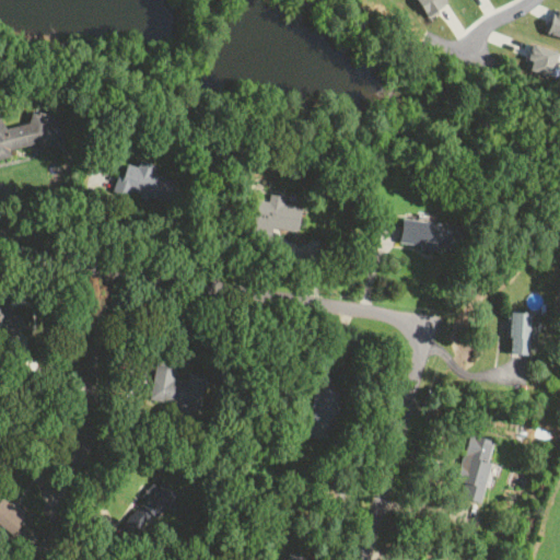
[(417,0),(424,15),(447,4),(444,0),(417,0)]
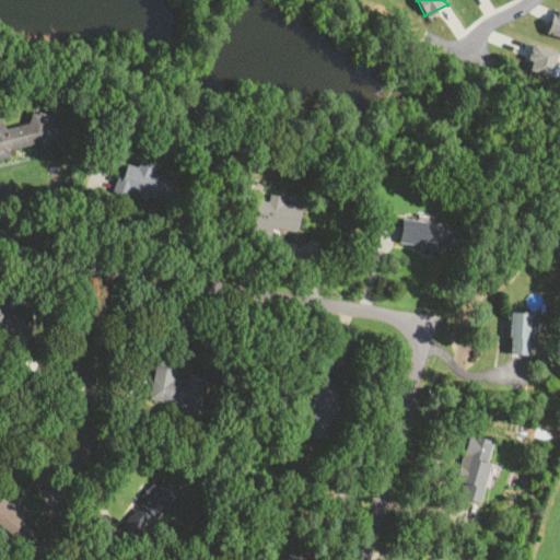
[(559,10),(552,8),(545,32),(559,36),(559,10)]
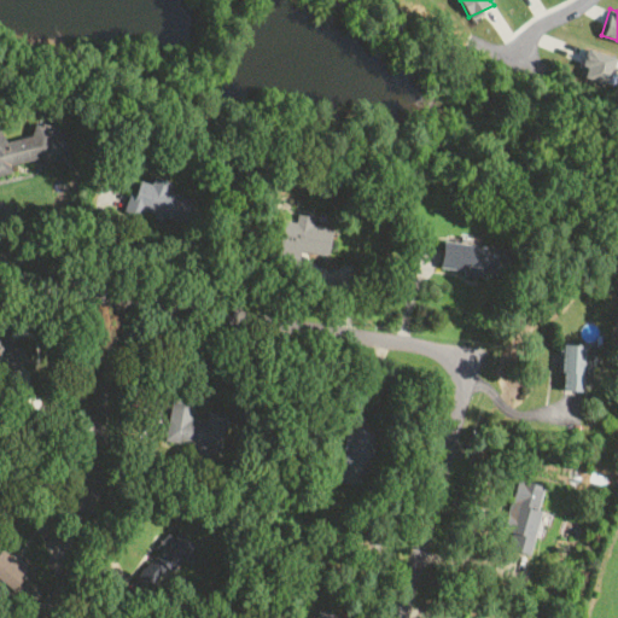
[(617,57),(587,47),(578,74),(607,83),(617,57)]
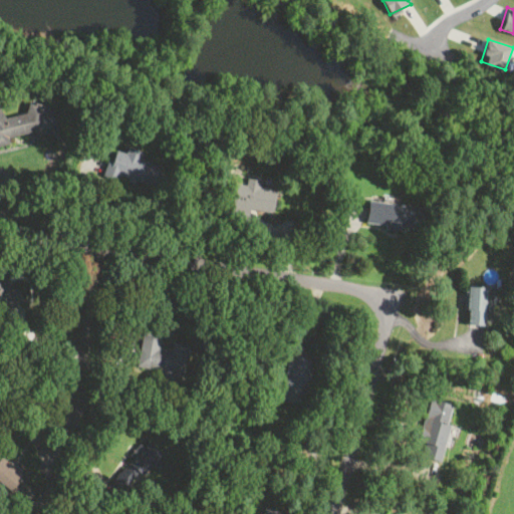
[(28,113),(3,116),(0,110),(0,143),(15,136),(47,132),(45,102),(27,104),(28,113)]
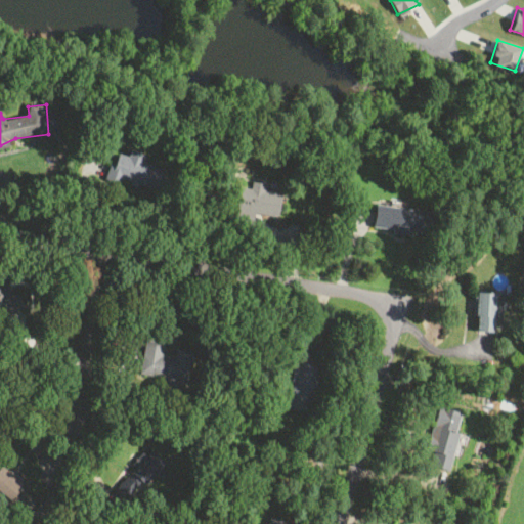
[(143,164),(145,155),(129,149),(128,156),(114,151),(107,178),(159,191),(164,169),(143,164)]
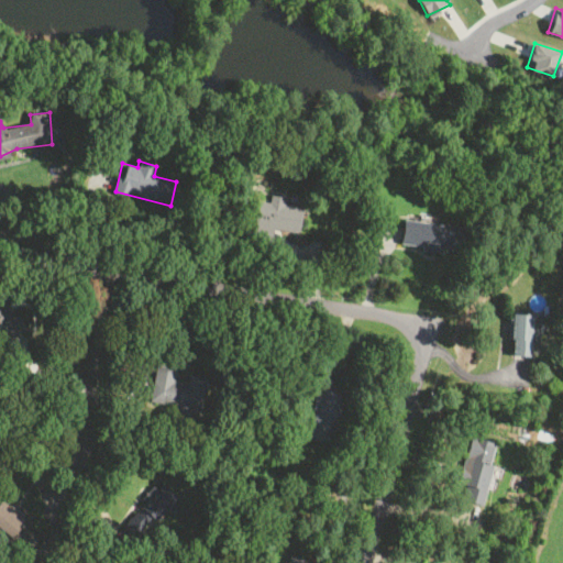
[(257,200),(254,225),(299,233),(304,208),(282,205),(284,196),(271,192),(269,202),(257,200)]
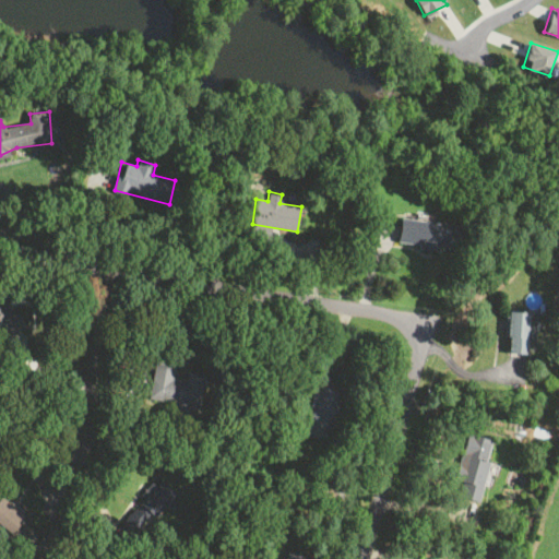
[(401,216),(397,244),(460,251),(463,224),(401,216)]
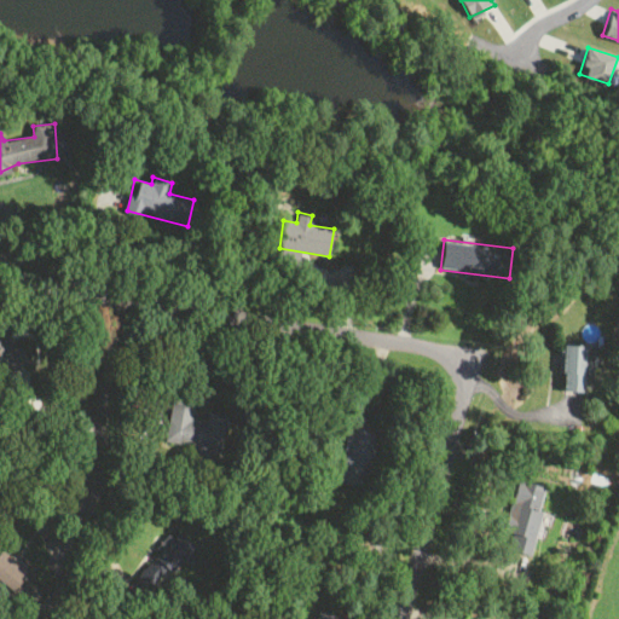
[(0,372),(27,366),(22,346),(12,347),(7,323),(0,324),(0,372)]
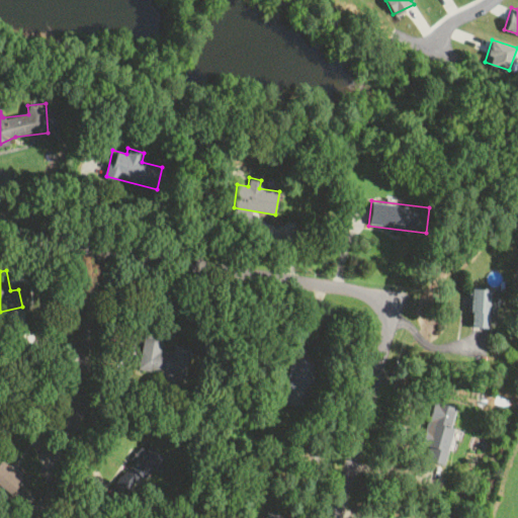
[(492,287),(470,287),(470,328),(492,328),(492,287)]
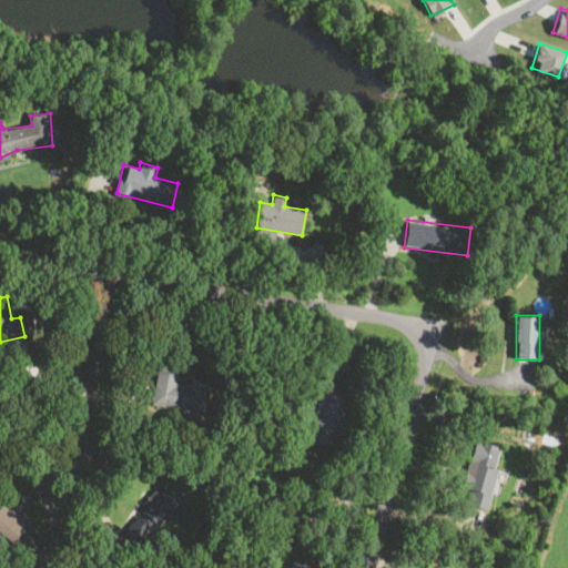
[(181,412),(180,418),(200,421),(206,381),(190,378),(189,386),(175,384),(176,371),(158,368),(152,407),(181,412)]
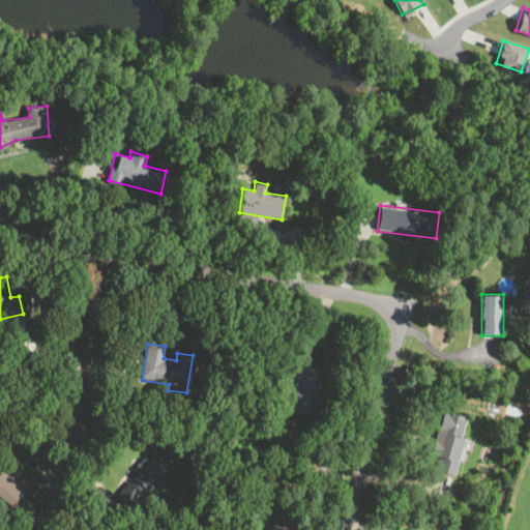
[(320,371),(298,366),(288,412),(310,417),(320,371)]
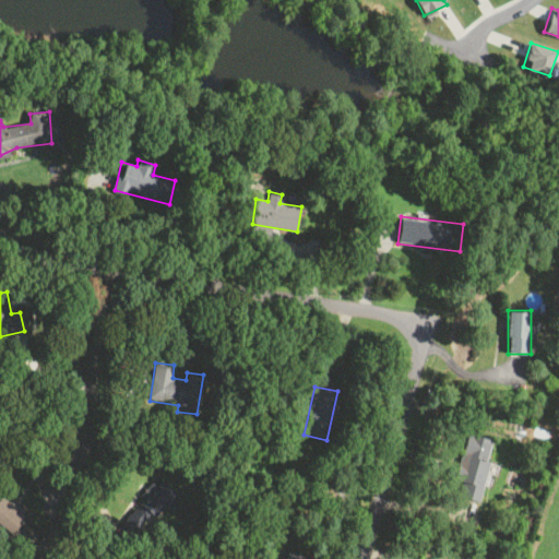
[(492,440),(465,435),(452,495),(479,501),(492,440)]
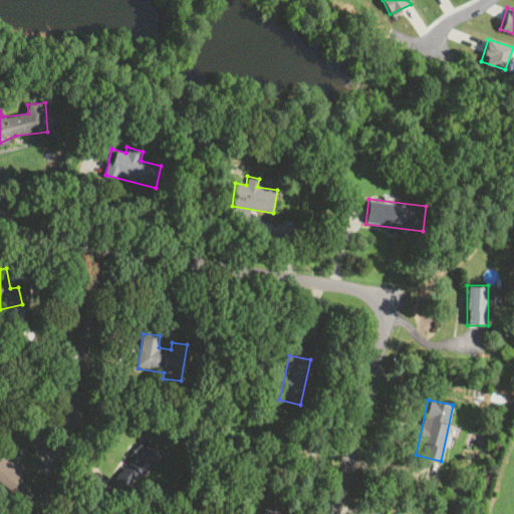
[(108,478),(124,493),(162,455),(147,440),(108,478)]
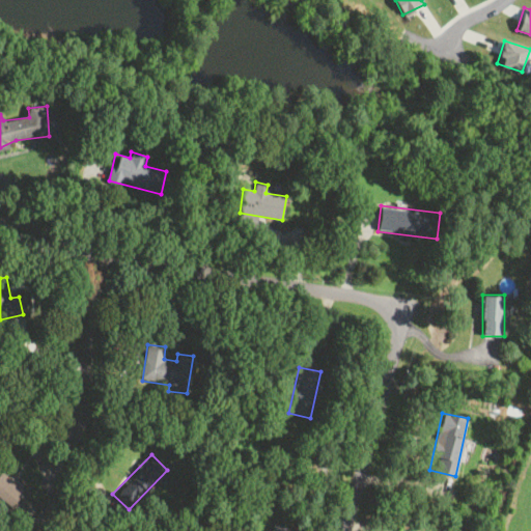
[(2,470),(0,472),(0,508),(22,527),(37,507),(21,495),(26,488),(2,470)]
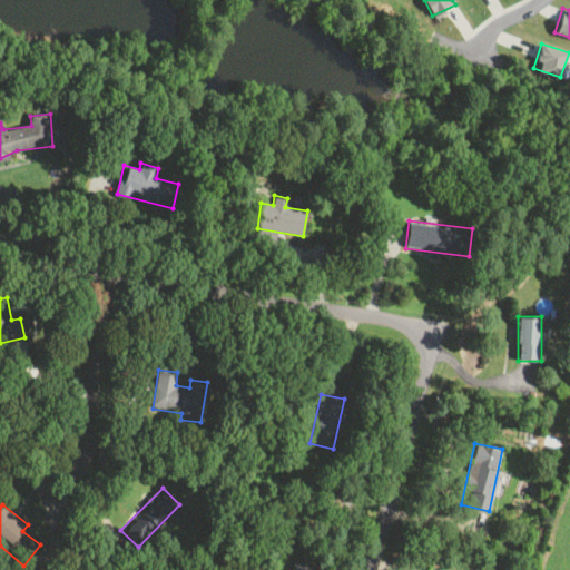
All buildings are outlined.
